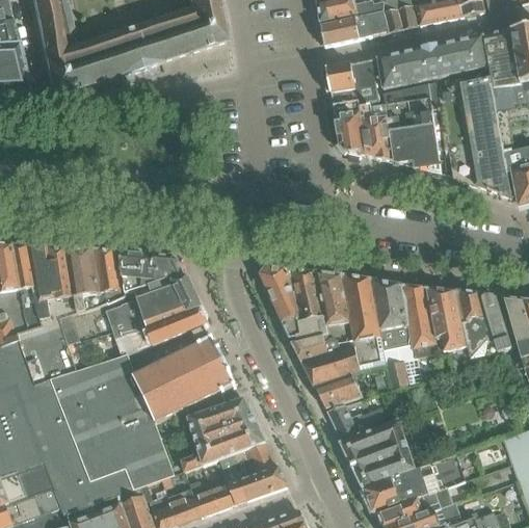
[(0,91),(26,90),(5,0),(0,0),(0,91)]
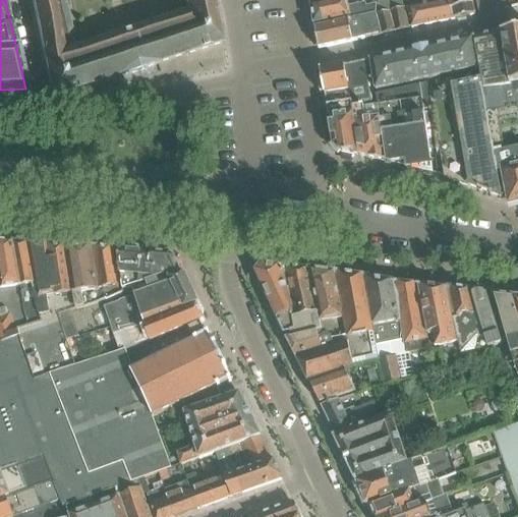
[(30,0),(50,93),(88,81),(88,80),(114,73),(129,69),(140,65),(156,60),(156,59),(183,50),(183,51),(219,40),(221,40),(214,8),(215,8),(212,0),(30,0)]
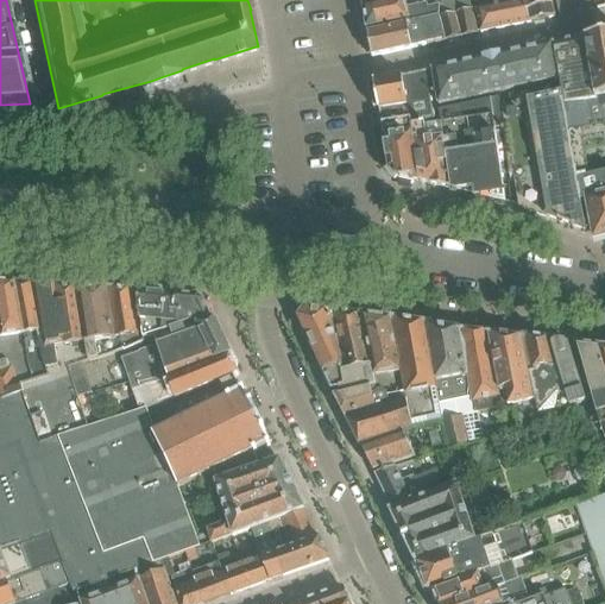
[(373,0),(361,2),(364,24),(407,16),(408,19),(436,12),(436,0),(373,0)]
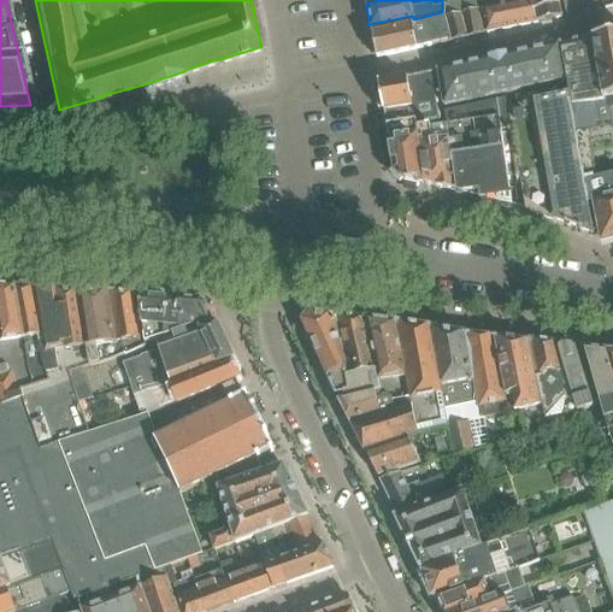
[(463,33),(457,0),(442,0),(442,12),(447,36),(463,33)]
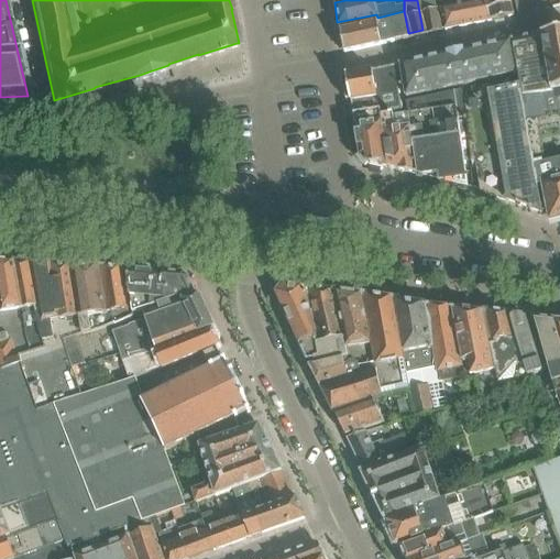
[(417,0),(423,30),(439,26),(439,25),(438,25),(437,20),(432,0),(417,0)]
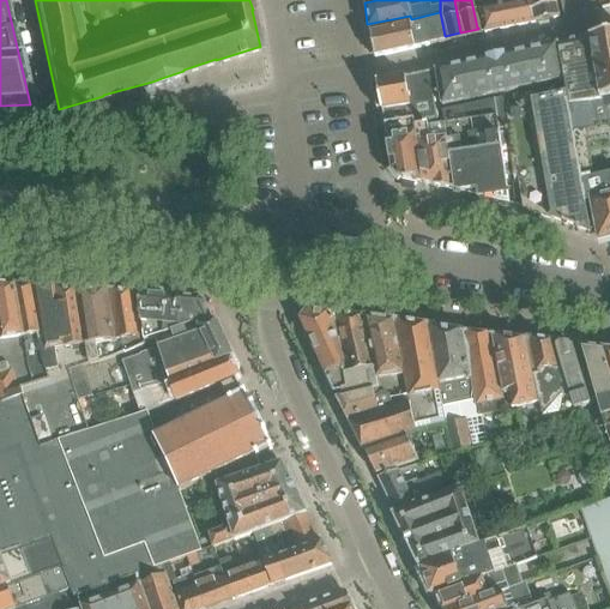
[(476,0),(477,5),(481,20),(482,26),(482,28),(531,18),(527,0),(476,0)]
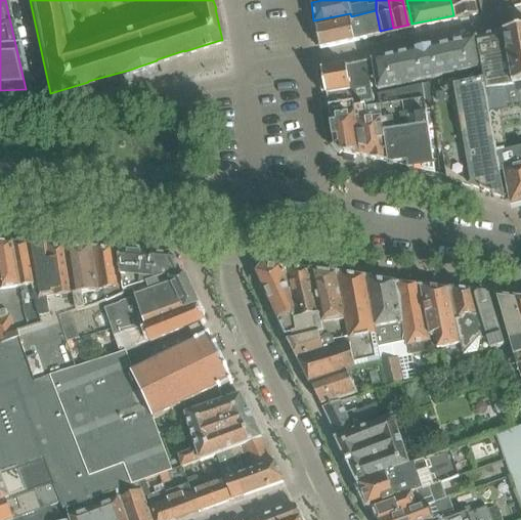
[(450,0),(453,15),(476,10),(473,0),(450,0)]
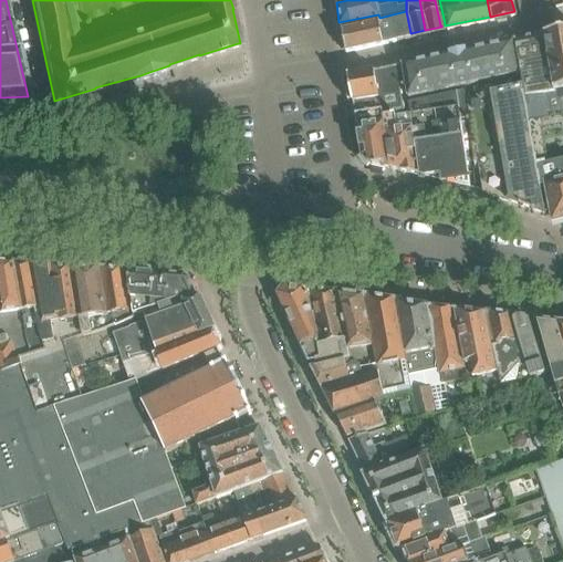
[(515,0),(518,11),(546,4),(545,0),(515,0)]
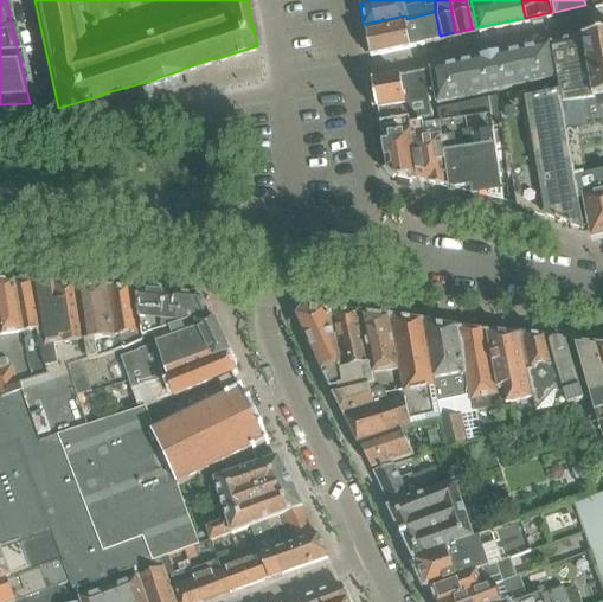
[(406,19),(364,29),(367,52),(440,36),(435,12),(406,19)]
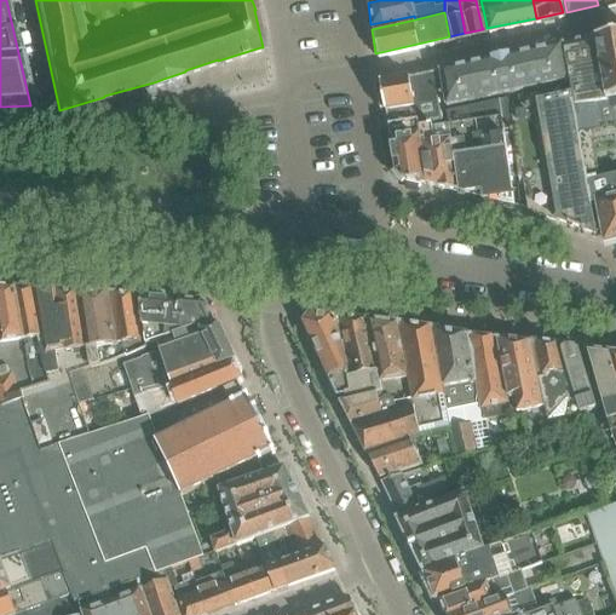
[(615,29),(594,34),(599,59),(605,93),(615,91),(615,29)]
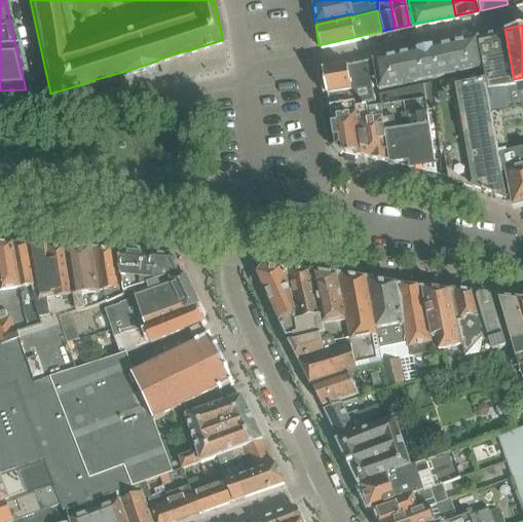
[(514,79),(509,50),(505,29),(478,34),(483,66),(485,77),(487,88),(514,82),(514,79)]
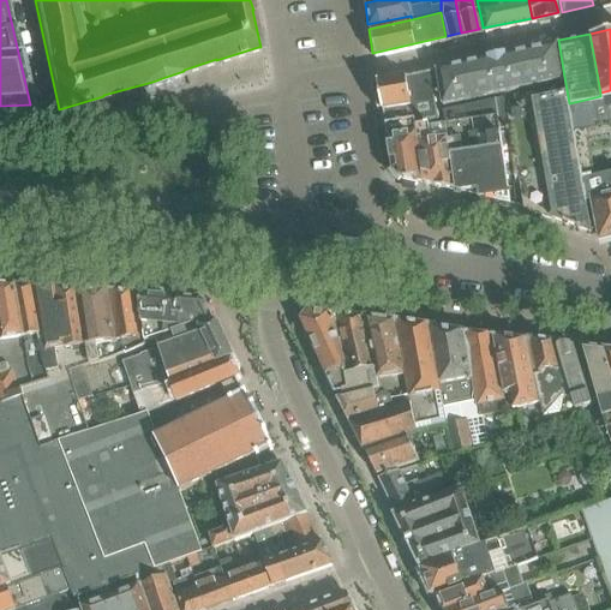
[(537,82),(564,77),(558,40),(547,42),(543,43),(532,46),(532,45),(531,46),(537,82)]
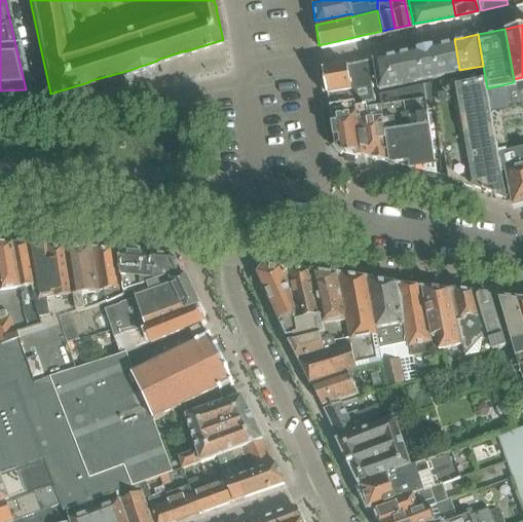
[(393,52),(398,82),(459,70),(454,39),(452,39),(452,40),(430,44),(426,44),(426,45),(420,46),(416,47),(395,52),(395,51),(393,52)]
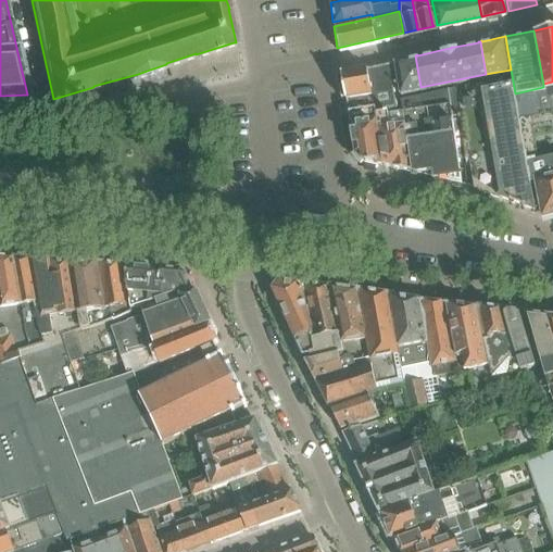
[(398,92),(420,87),(415,55),(413,55),(413,57),(397,60),(392,60),(397,84),(398,92)]
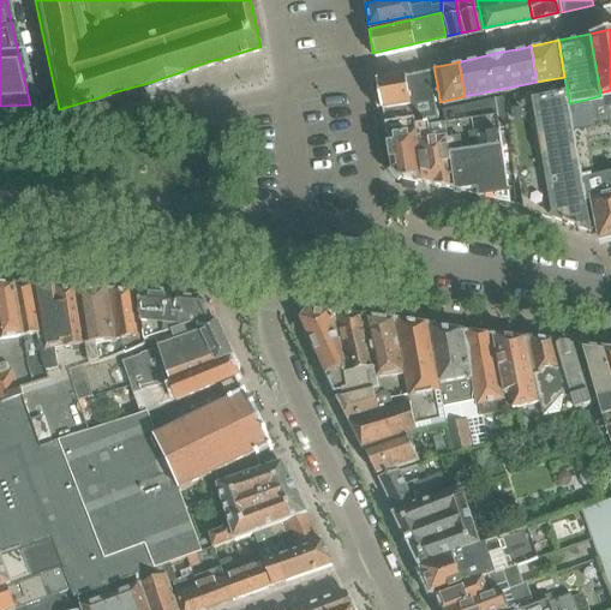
[(408,101),(381,106),(390,163),(390,168),(396,174),(421,180),(423,180),(413,124),(425,121),(424,118),(435,117),(431,94),(438,93),(433,66),(413,71),(412,71),(412,72),(407,73),(407,72),(403,72),(403,73),(402,73),(408,101)]
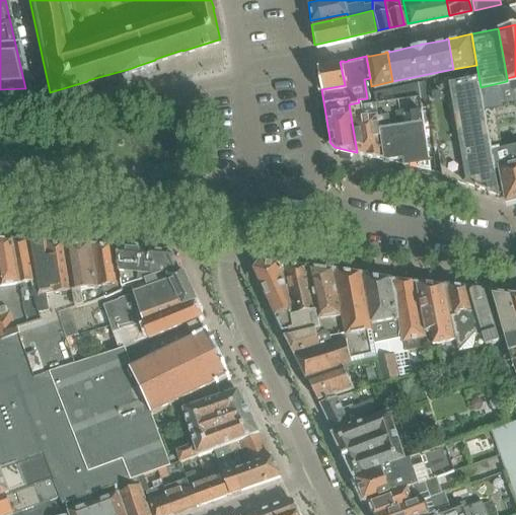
[(340,62),(317,67),(321,89),(345,85),(340,62)]
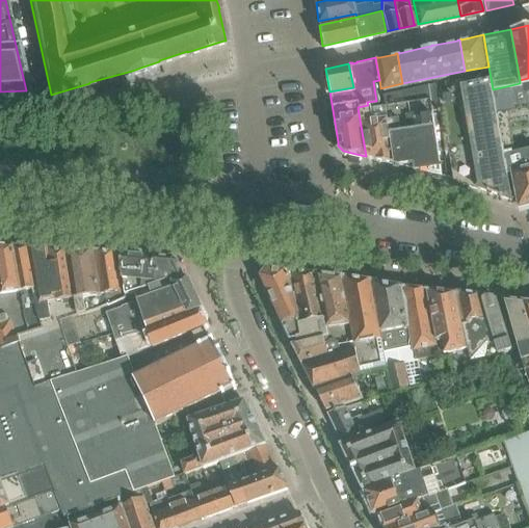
[(471,82),(480,81),(478,74),(470,75),(471,82)]
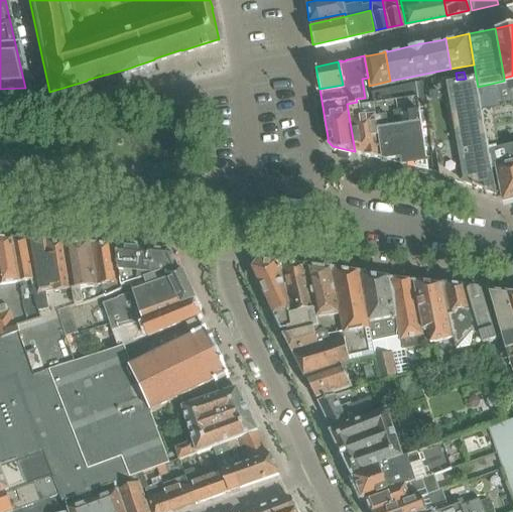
[(456,73),(446,75),(449,82),(457,80),(456,73)]
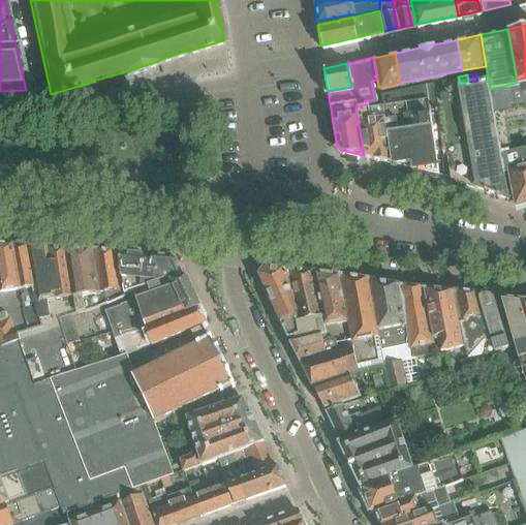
[(460,84),(458,76),(450,79),(452,86),(460,84)]
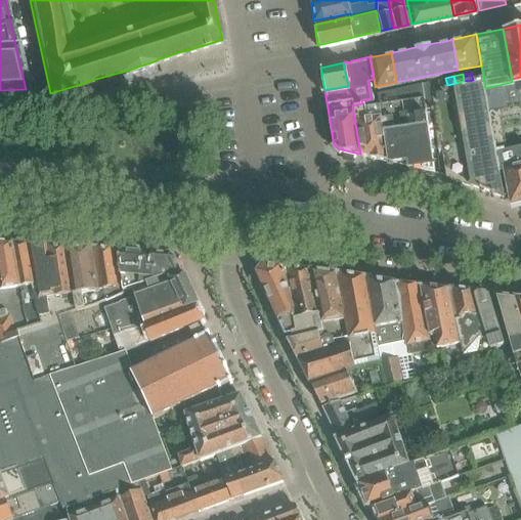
[(429,88),(432,105),(432,106),(433,116),(436,147),(441,146),(444,165),(444,168),(445,172),(445,174),(457,178),(457,179),(460,180),(460,179),(468,182),(468,183),(471,184),(471,183),(478,186),(478,187),(480,188),(481,187),(490,191),(489,191),(492,192),(501,196),(504,198),(502,182),(500,170),(500,168),(498,168),(496,155),(496,152),(495,152),(495,150),(493,140),(494,140),(493,138),(491,126),(490,123),(488,110),(488,109),(485,88),(483,77),(473,80),(464,81),(456,83),(447,85),(438,86),(429,88)]
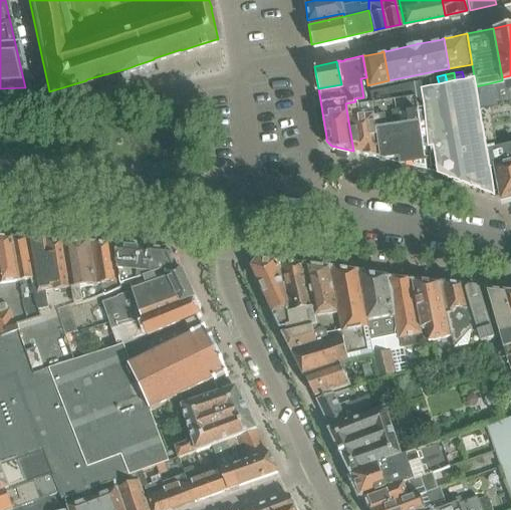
[(510,100),(510,75),(502,77),(502,80),(476,86),(479,106),(487,105),(504,102),(510,100)]
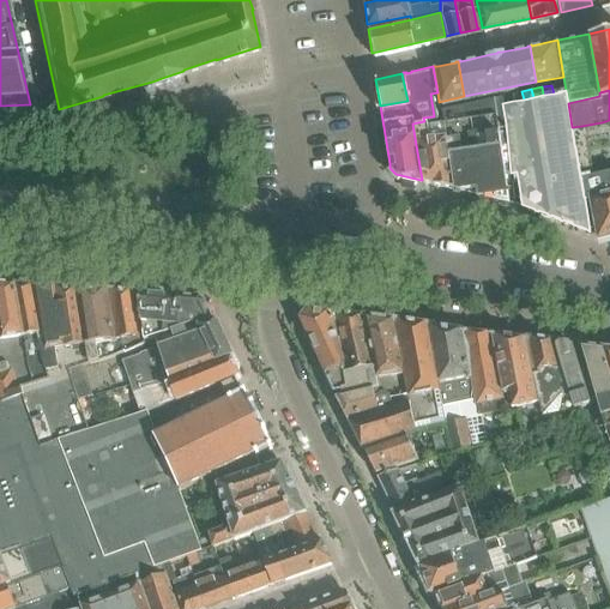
[(513,101),(524,100),(521,91),(512,92),(513,101)]
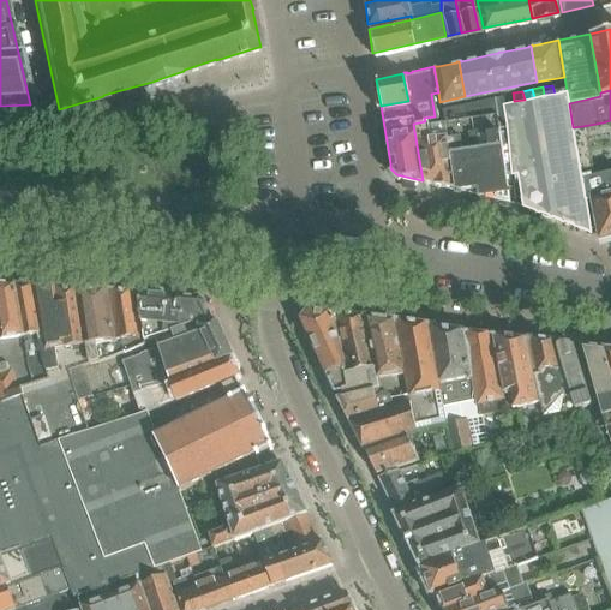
[(502,94),(466,101),(471,131),(474,149),(479,186),(478,186),(479,193),(498,191),(499,198),(507,199),(497,125),(503,124),(503,126),(504,136),(507,136),(507,125),(507,124),(503,103),(502,94)]
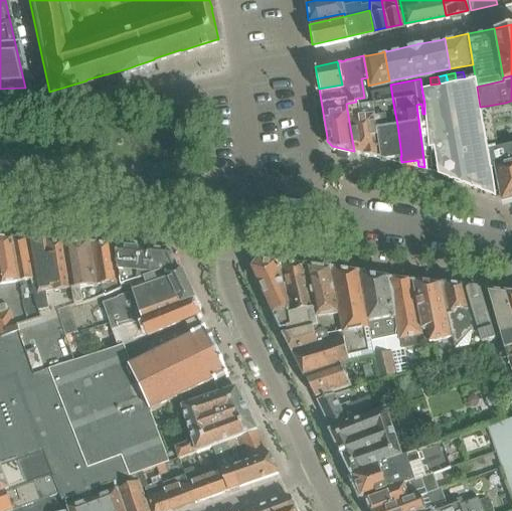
[(390,84),(369,90),(371,102),(373,114),(373,115),(376,128),(380,157),(384,158),(400,156),(401,156),(397,125),(394,110),(390,84)]
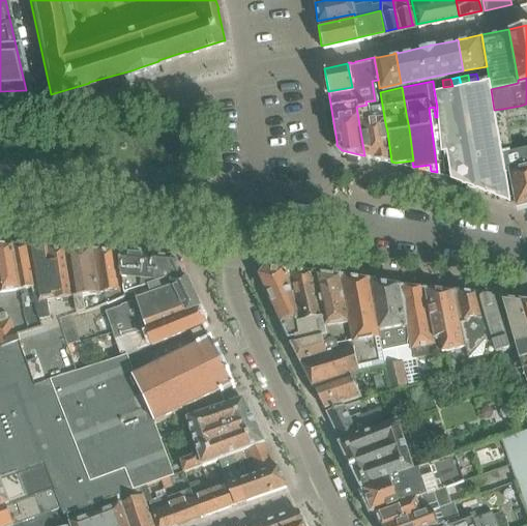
[(367,105),(356,107),(364,155),(371,156),(371,157),(391,162),(387,132),(384,118),(384,117),(382,105),(367,107),(367,105)]
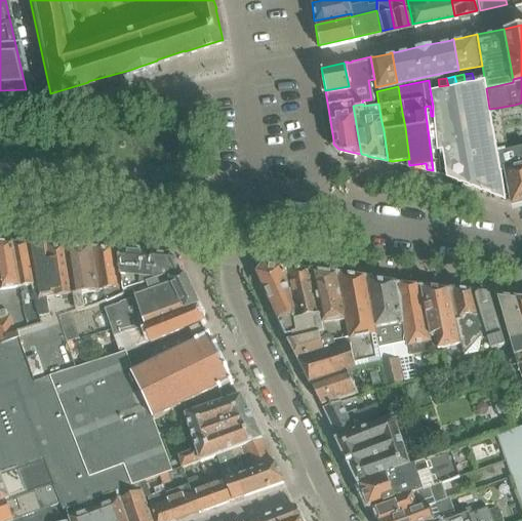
[(517,114),(515,105),(497,108),(499,117),(500,117),(517,114)]
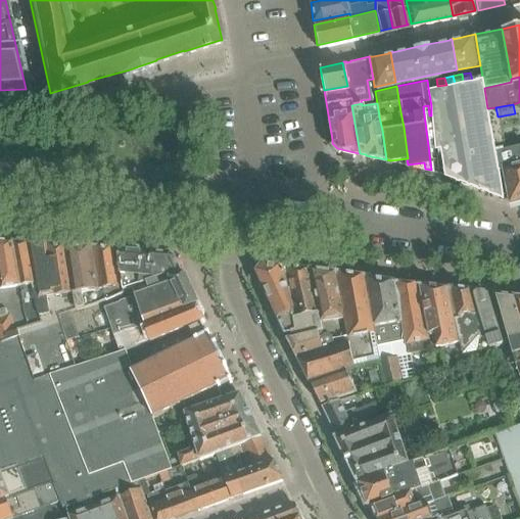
[(498,149),(494,150),(494,151),(495,151),(495,154),(498,168),(499,168),(501,168),(505,191),(506,197),(507,202),(514,201),(519,199),(519,143),(518,144),(498,149)]
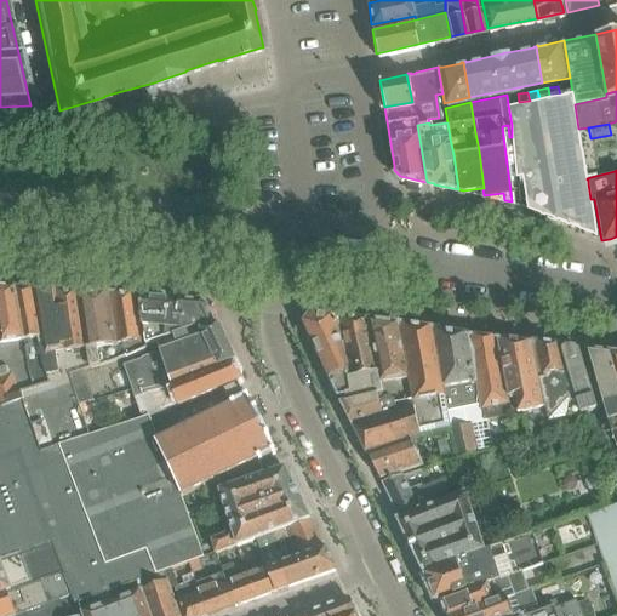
[(11,285),(0,284),(0,340),(5,363),(7,371),(10,370),(11,370),(17,388),(30,383),(11,285)]
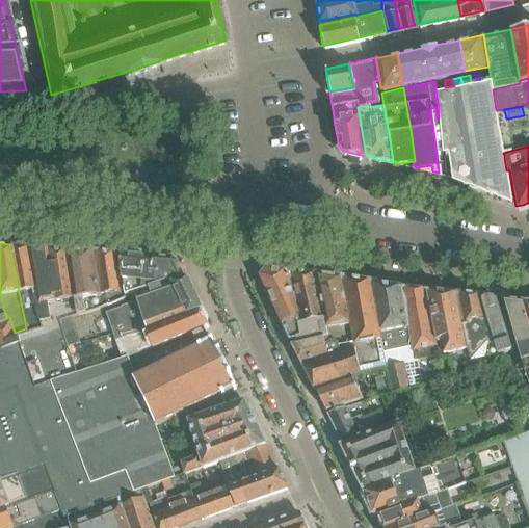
[(26,328),(15,333),(9,317),(8,317),(0,319),(0,344),(17,339),(33,385),(75,370),(65,343),(64,342),(63,338),(61,334),(61,331),(60,328),(58,323),(56,318),(58,317),(70,313),(75,312),(64,246),(64,245),(27,244),(27,245),(35,293),(31,294),(37,325),(26,328)]
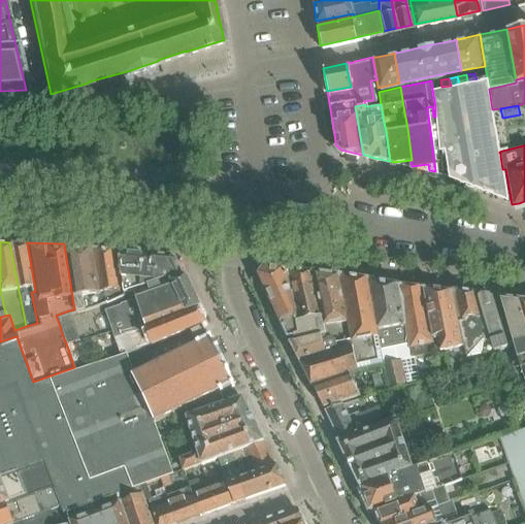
[(9,242),(26,326),(37,323),(31,292),(35,291),(27,243),(9,242)]
